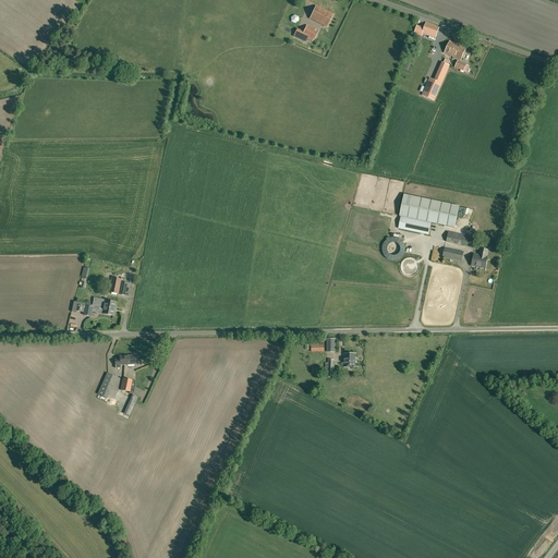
[(316,7),(310,19),(327,26),(332,14),(316,7)]
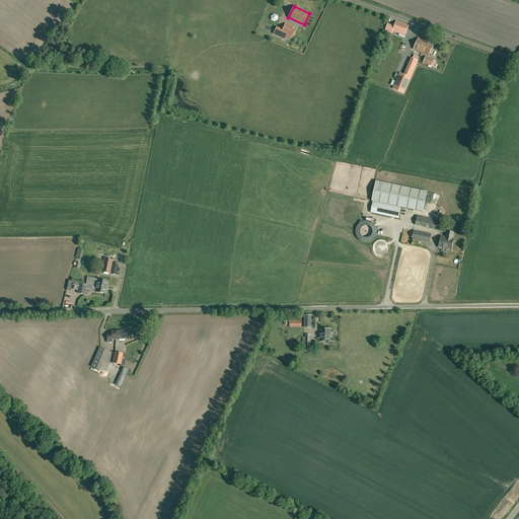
[(272,16),(273,22),(280,19),(279,13),(272,16)]
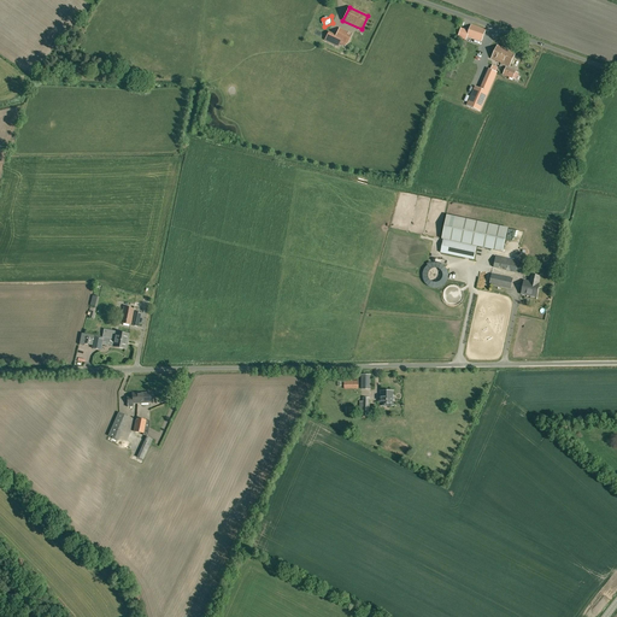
[(468,36),(472,39),(482,41),(486,30),(471,24),(470,29),(469,31),(460,28),(458,37),(466,40),(468,36)]
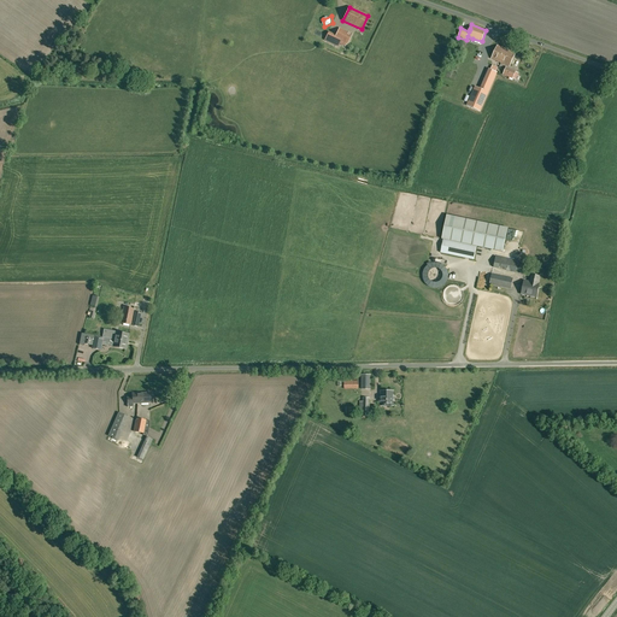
[(352,35),(339,28),(334,39),(347,46),(352,35)]
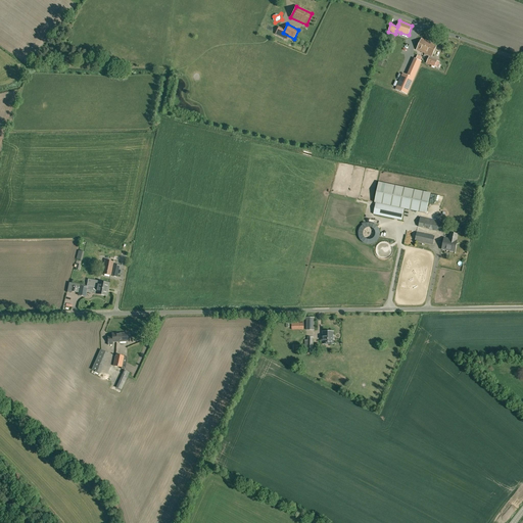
[(429,44),(430,42),(422,39),(417,50),(424,53),(425,52),(426,52),(428,47),(429,44)]
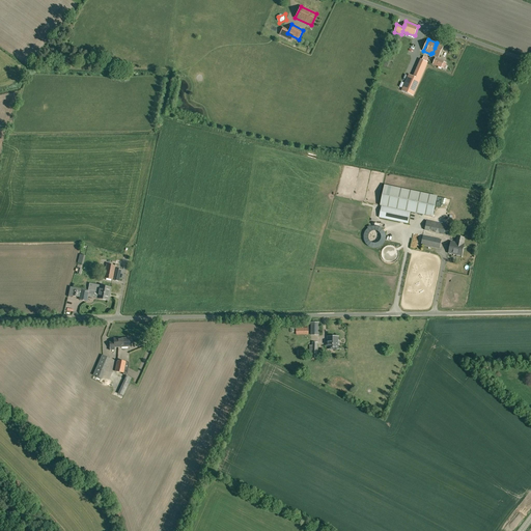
[(443,46),(437,43),(436,45),(435,48),(432,53),(431,53),(430,54),(439,57),(443,46)]
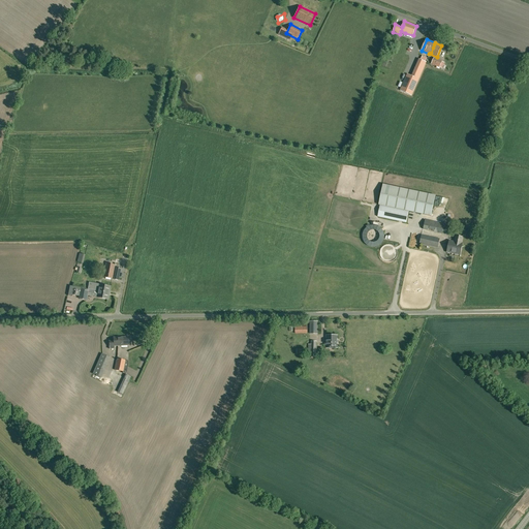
[(444,62),(442,61),(434,58),(431,63),(439,67),(442,68),(444,62)]
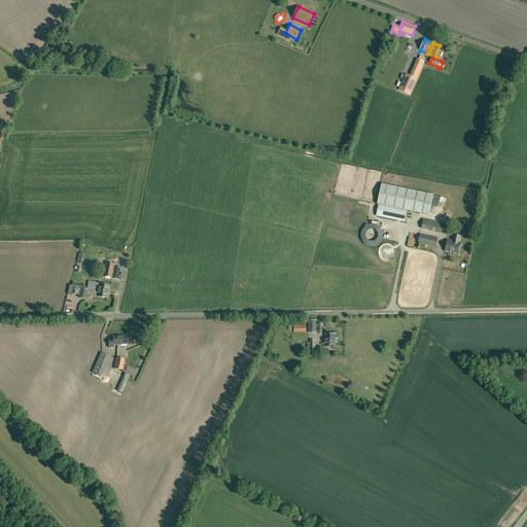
[(411,76),(407,74),(400,91),(411,96),(425,62),(418,59),(411,76)]
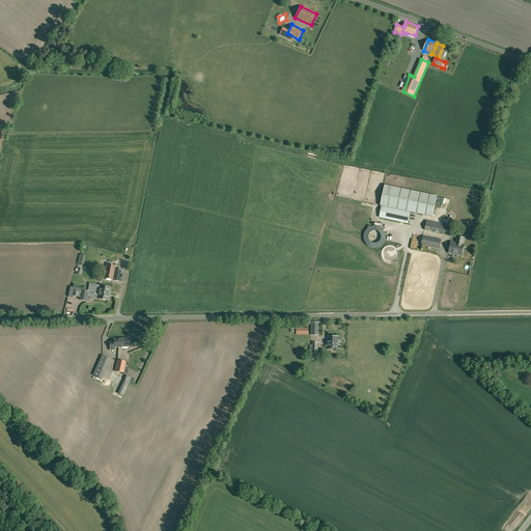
[(408,223),(410,213),(432,217),(437,196),(384,186),(380,206),(382,207),(380,217),(408,223)]
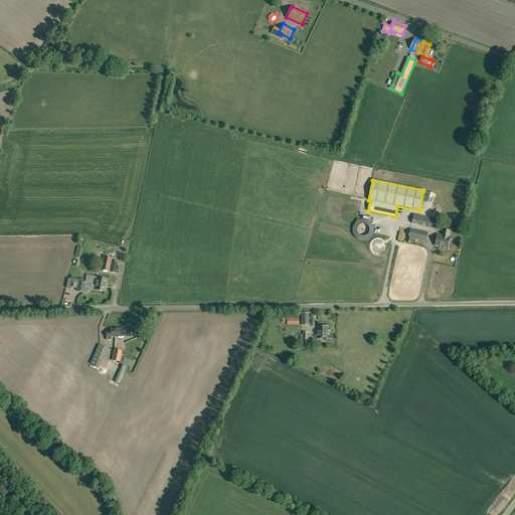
[(422,226),(439,229),(441,219),(413,214),(412,223),(422,225),(422,226)]
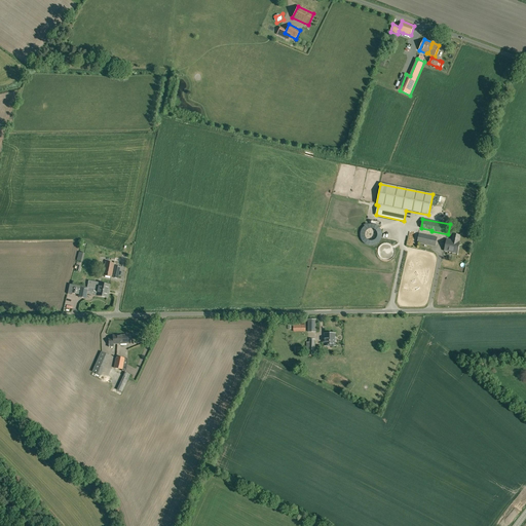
[(438,237),(422,234),(419,233),(417,242),(436,247),(438,237)]
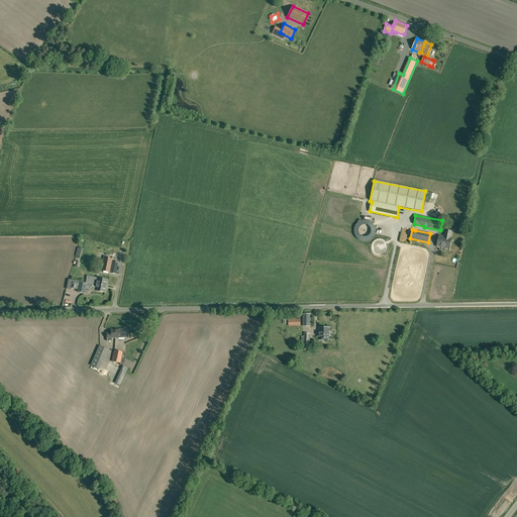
[(438,237),(437,246),(449,248),(451,239),(451,238),(450,237),(452,231),(445,230),(444,236),(439,235),(438,237)]
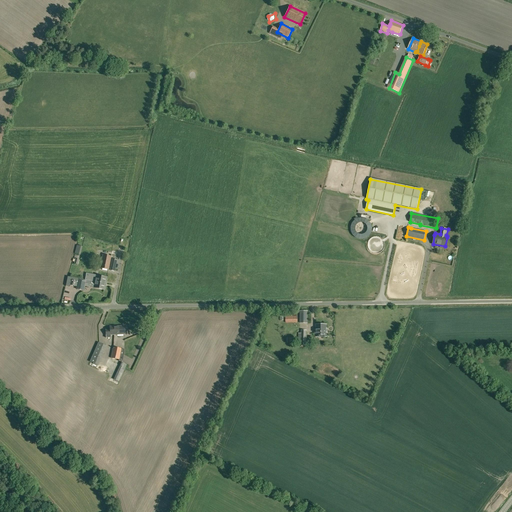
[(111,256),(102,255),(99,268),(108,270),(111,256)]
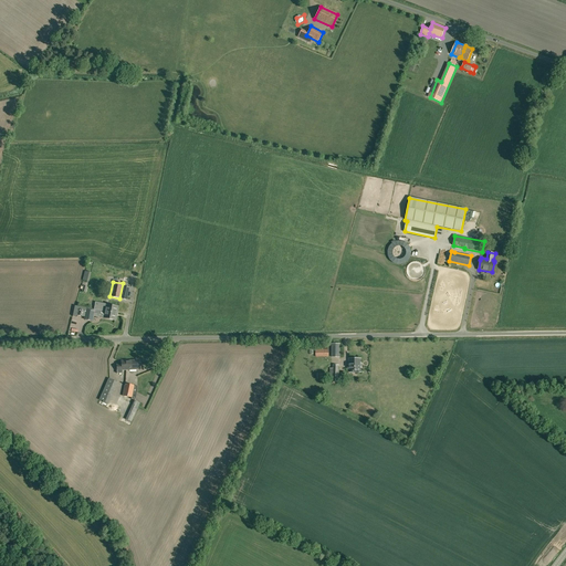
[(105,304),(104,311),(116,313),(118,306),(105,304)]
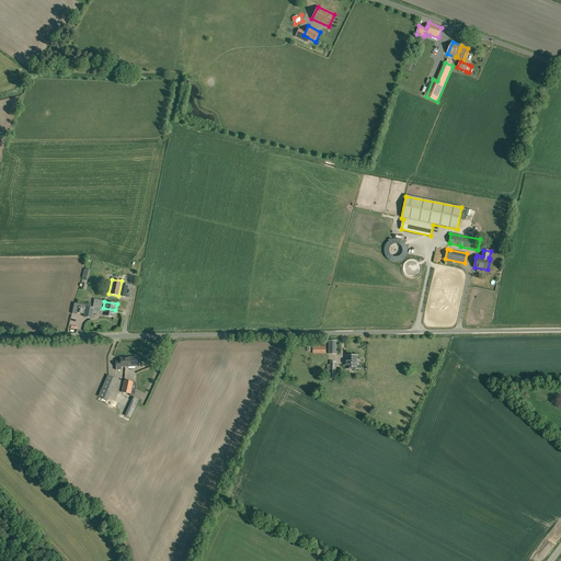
[(103,308),(98,307),(98,308),(86,306),(86,308),(78,307),(77,312),(82,313),(84,313),(83,317),(92,318),(93,311),(102,313),(102,316),(114,318),(115,310),(103,308)]
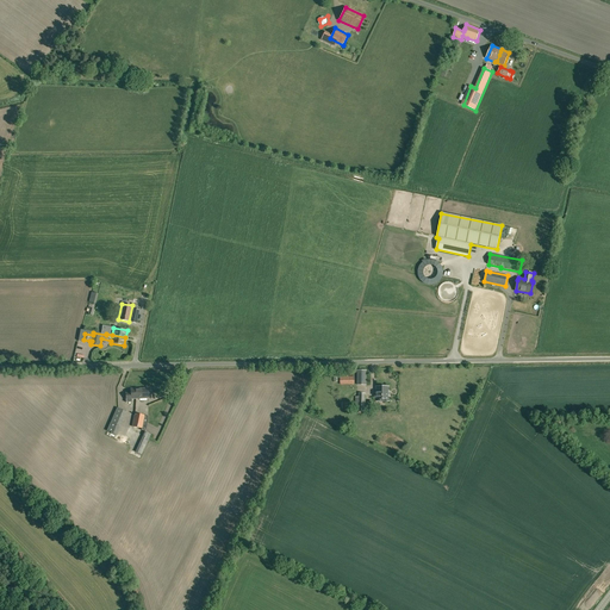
[(388,387),(377,387),(377,402),(388,402),(388,387)]
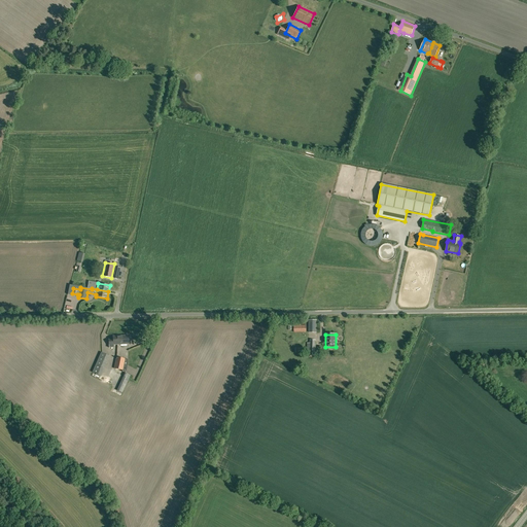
[(119,339),(119,336),(113,336),(113,340),(108,340),(109,348),(113,348),(113,345),(117,345),(117,339),(119,339)]
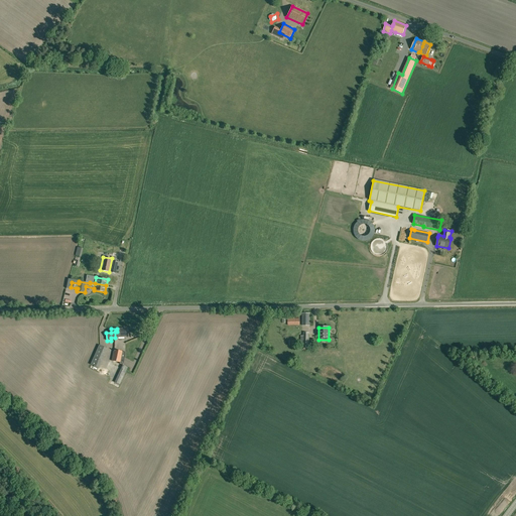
[(125,329),(117,329),(117,332),(115,332),(115,338),(125,337),(125,333),(127,333),(127,329),(125,330),(125,329)]
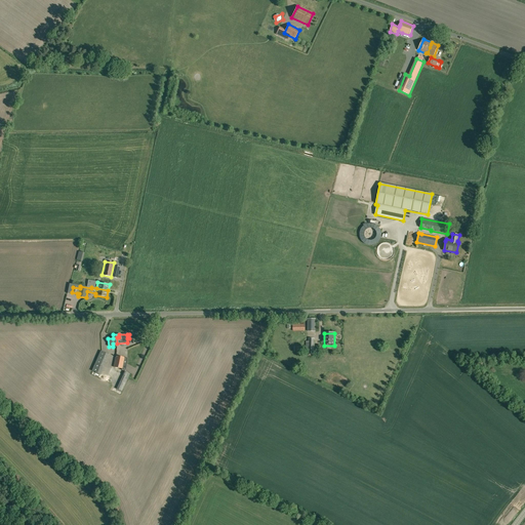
[(314,338),(309,338),(309,341),(306,341),(306,354),(314,355),(314,338)]
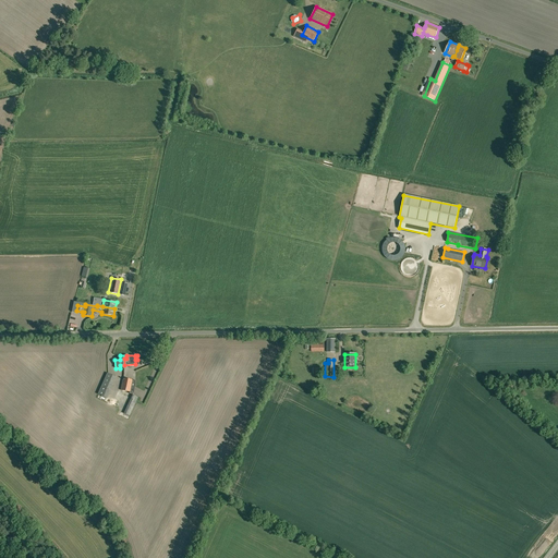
[(99,393),(109,397),(118,376),(108,372),(99,393)]
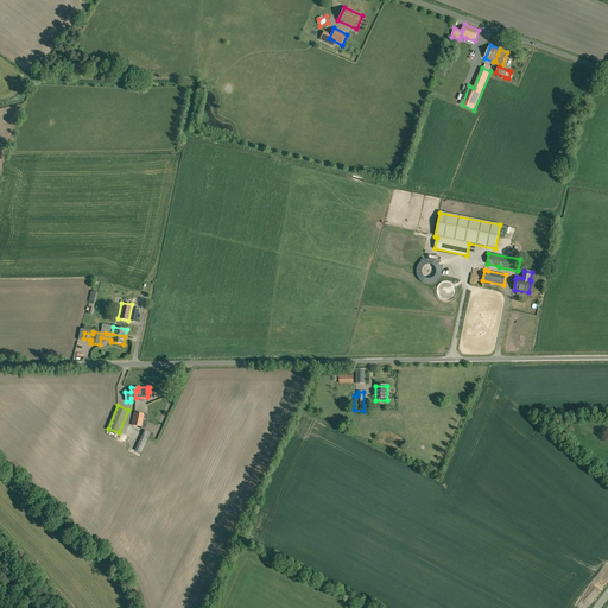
[(147,415),(134,412),(132,425),(145,428),(147,415)]
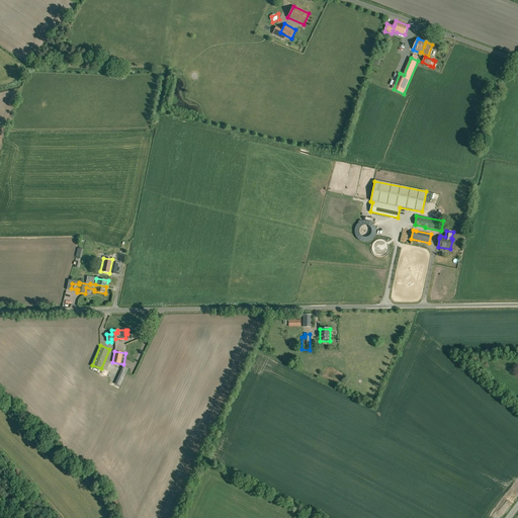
[(120,386),(128,368),(122,366),(114,383),(120,386)]
